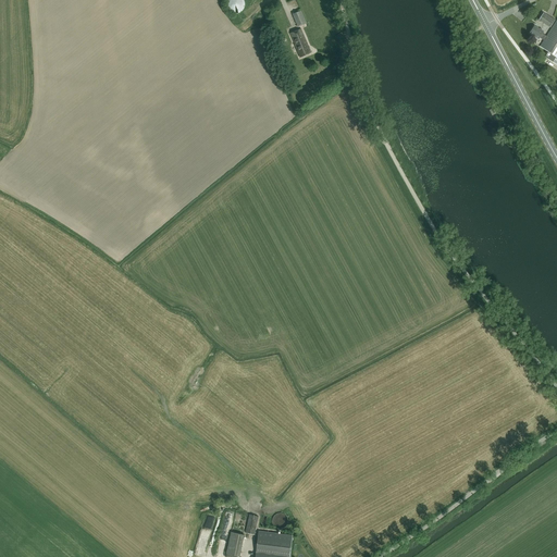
[(226,10),(229,13),(231,15),(234,15),(237,15),(240,14),(243,13),(245,10),(245,7),(245,3),(244,1),(243,0),(227,0),(227,1),(226,4),(225,8),(226,10)]
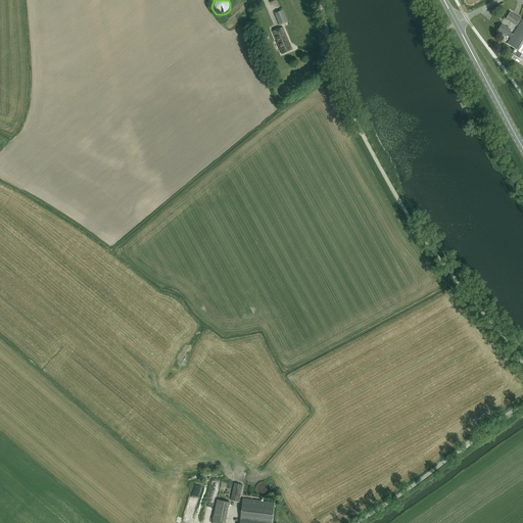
[(283,10),(275,13),(279,26),(288,21),(283,10)]
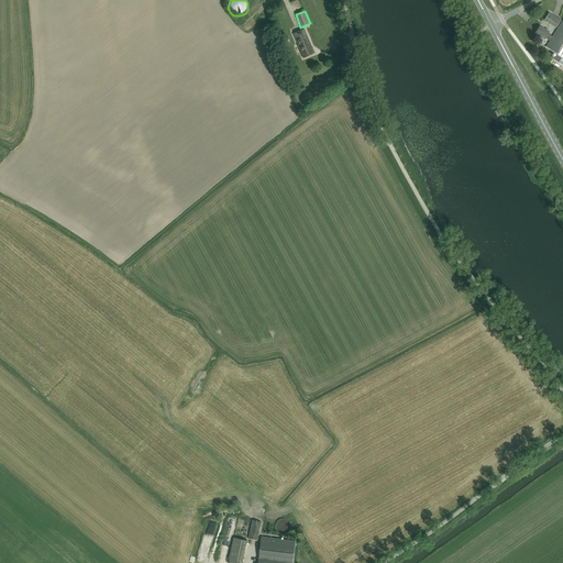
[(549,13),(544,20),(555,28),(561,21),(549,13)]
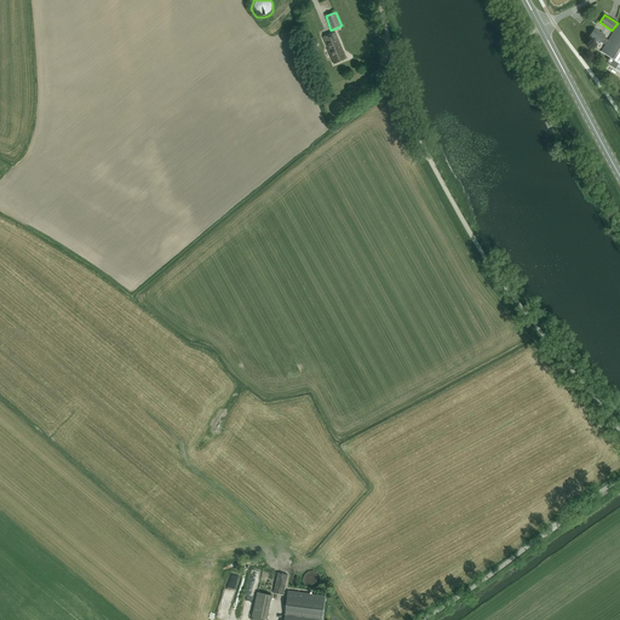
[(606,45),(601,52),(610,58),(607,64),(619,72),(619,22),(608,40),(606,45)]
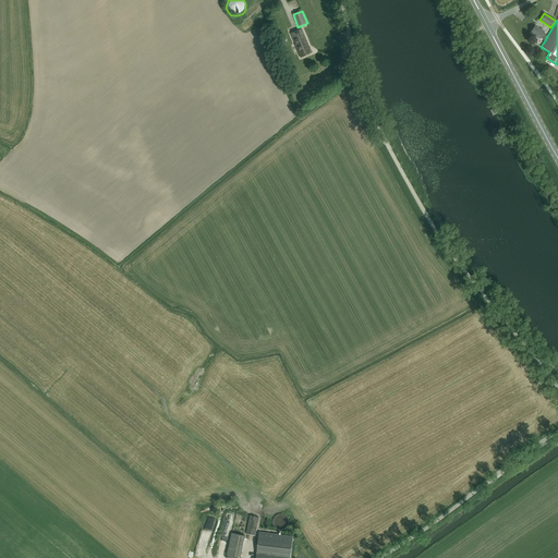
[(535,26),(530,34),(540,39),(541,38),(545,40),(547,36),(544,34),(545,32),(535,26)]
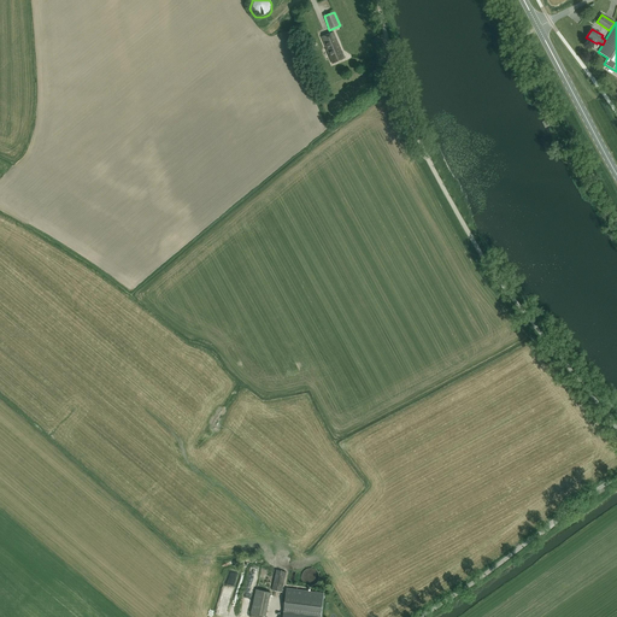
[(345,59),(334,31),(321,37),(333,64),(345,59)]
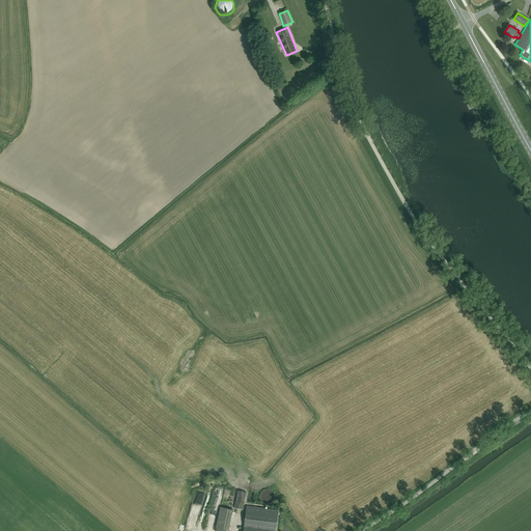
[(246,493),(238,491),(234,508),(243,509),(246,493)]
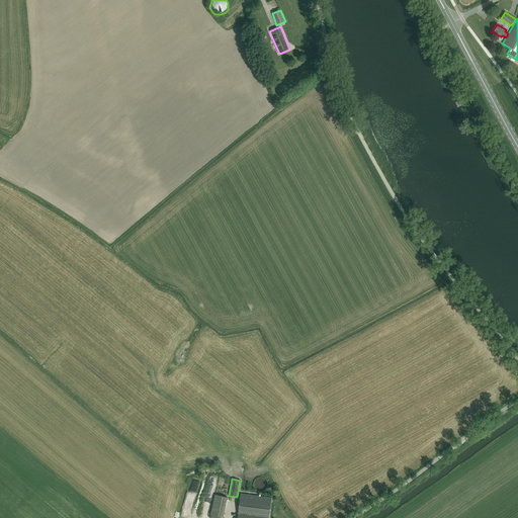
[(223,517),(227,498),(214,495),(210,515),(223,517)]
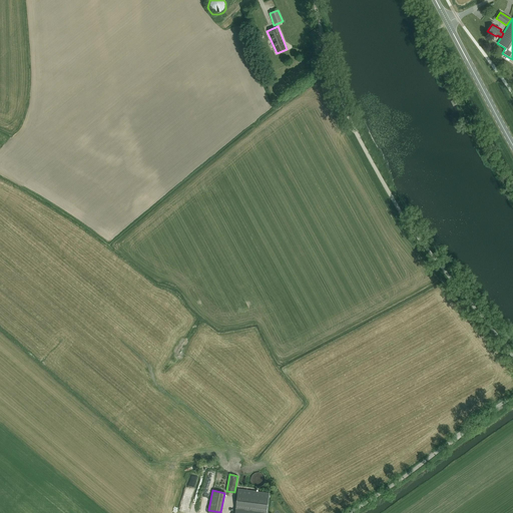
[(238,490),(235,511),(234,512),(267,512),(270,493),(238,490)]
